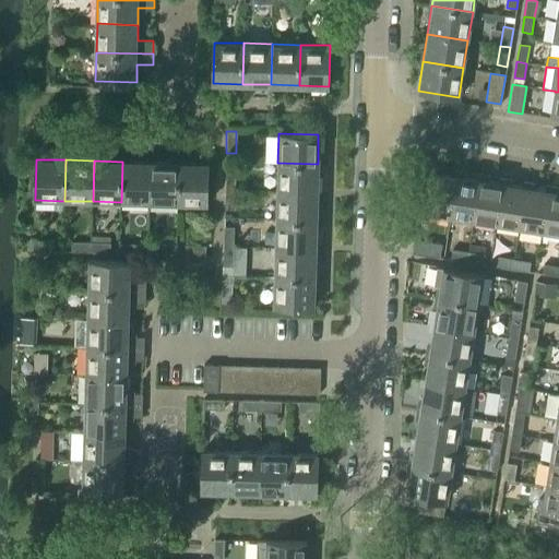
[(150,203),(151,162),(122,162),(121,202),(150,203)]
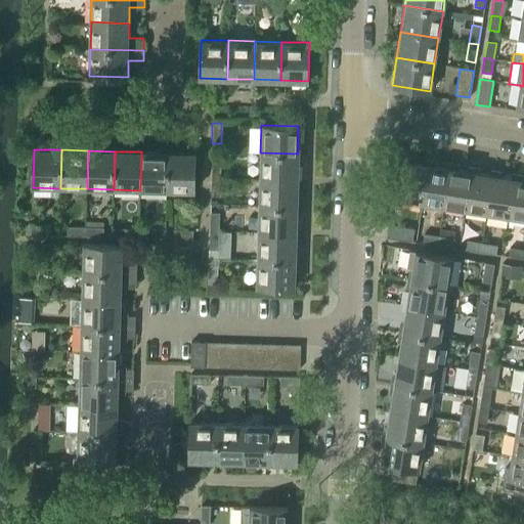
[(167,190),(168,153),(141,151),(140,190),(167,190)]
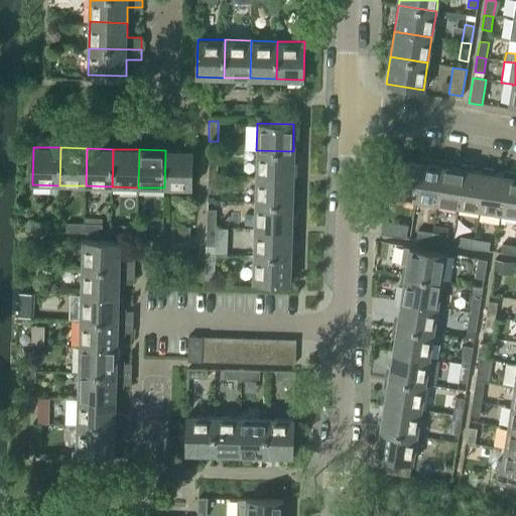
[(165,150),(164,187),(191,188),(192,151),(165,150)]
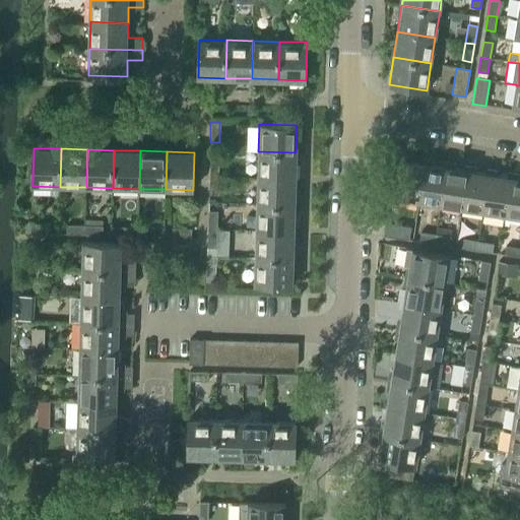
[(295,179),(296,152),(258,151),(258,178),(295,179)]
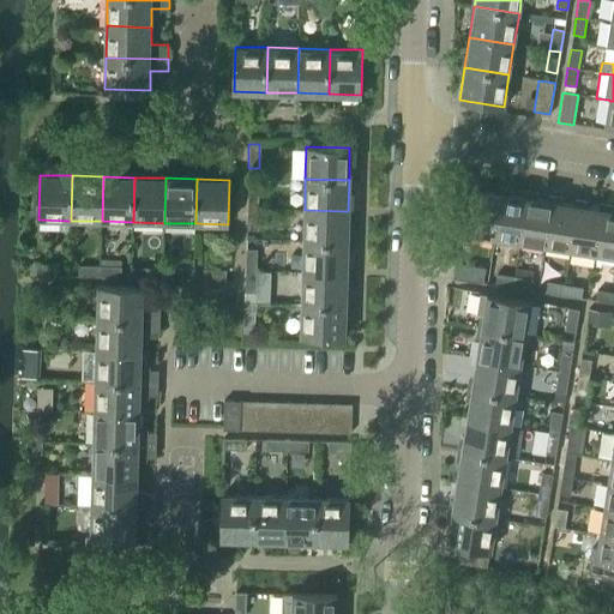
[(501,194),(499,194),(486,192),(487,185),(474,182),(471,196),(475,196),(469,235),(494,239),(501,194)]
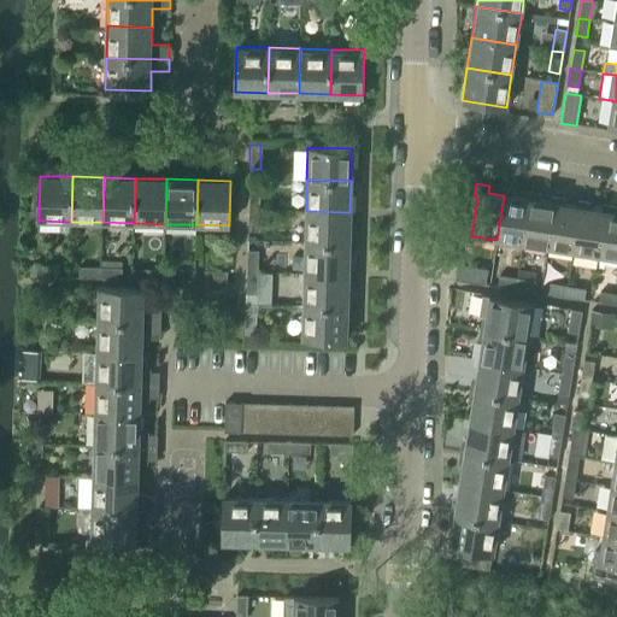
[(248,209),(259,209),(259,188),(248,188),(248,209)]
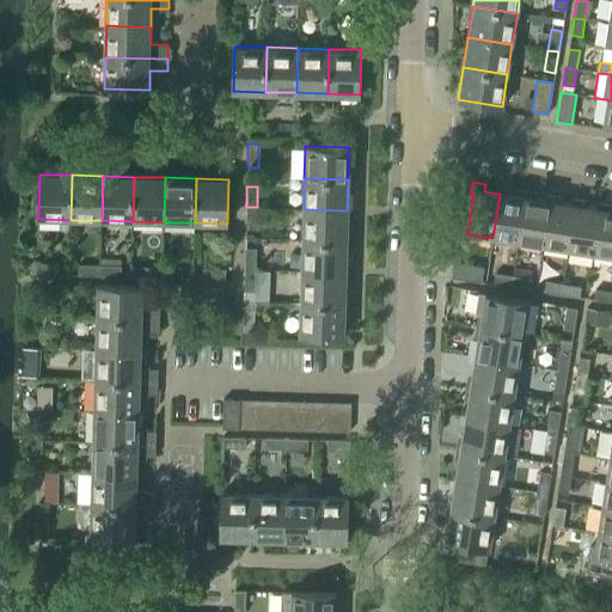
[(525,197),(521,197),(509,195),(510,188),(499,187),(497,194),(500,194),(493,238),(518,242),(525,197)]
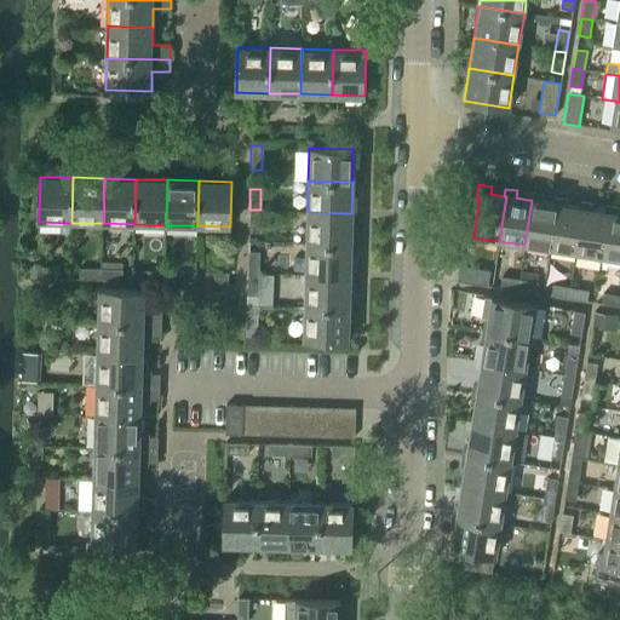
[(557,205),(555,204),(540,202),(541,195),(529,193),(528,200),(532,200),(524,245),(550,248),(557,205)]
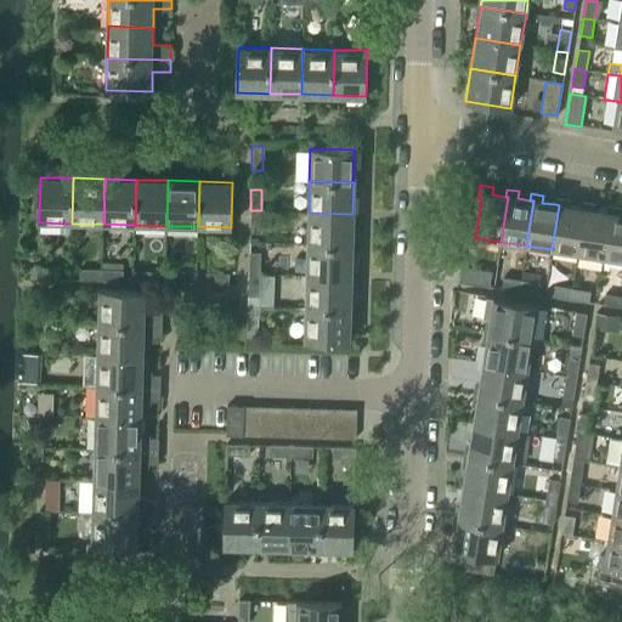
[(584,209),(581,209),(569,207),(569,199),(557,197),(557,204),(559,205),(552,249),(577,254),(584,209)]
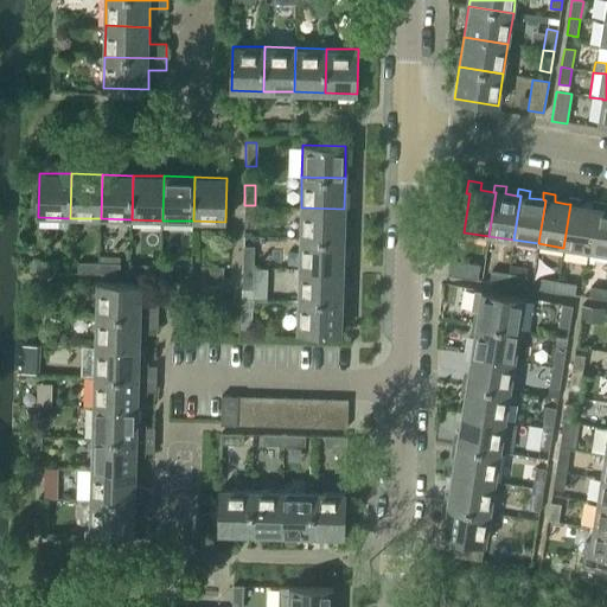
[(595,208),(592,208),(580,205),(581,198),(568,196),(567,204),(570,204),(563,248),(588,251),(595,208)]
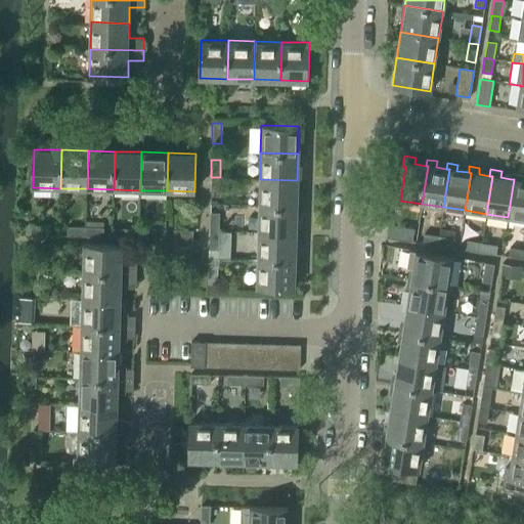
[(523,180),(521,181),(522,175),(512,173),(511,179),(514,179),(508,217),(523,219),(523,180)]
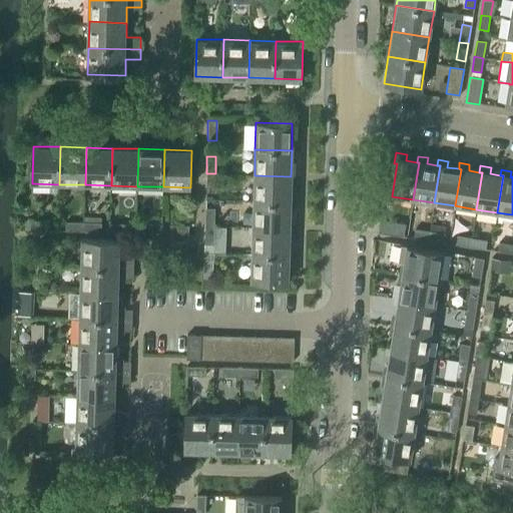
[(214,192),(215,173),(206,173),(205,192),(214,192)]
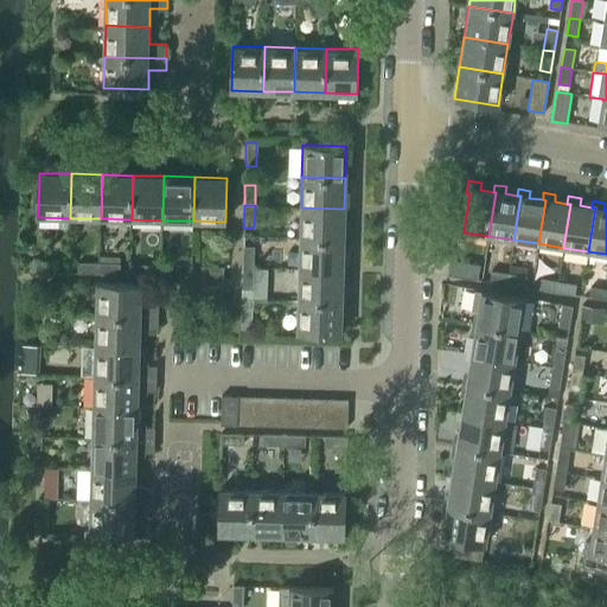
[(343,240),(344,209),(301,208),(300,237),(343,240)]
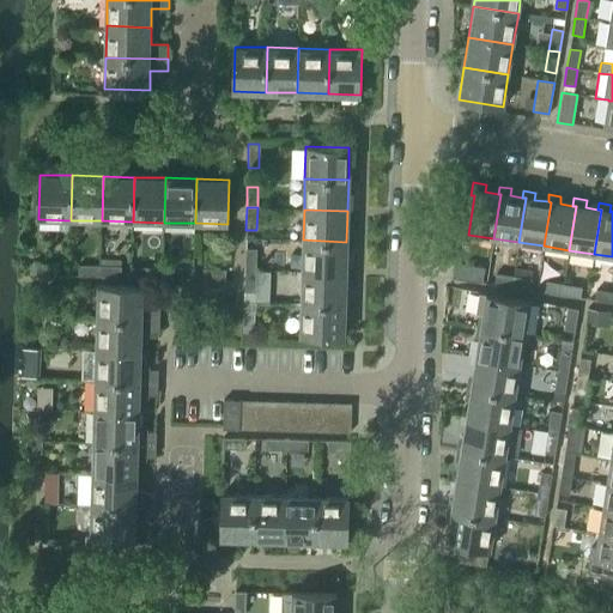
[(345,272),(346,242),(303,240),(302,271),(345,272)]
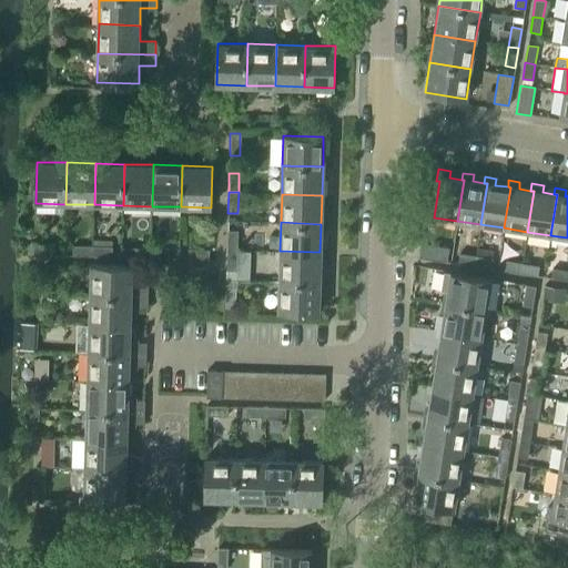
[(226,250),(236,250),(237,232),(227,231),(226,250)]
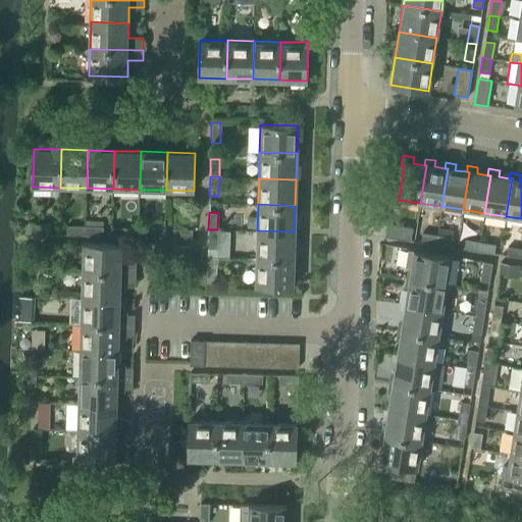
[(31,224),(31,233),(49,235),(50,225),(31,224)]
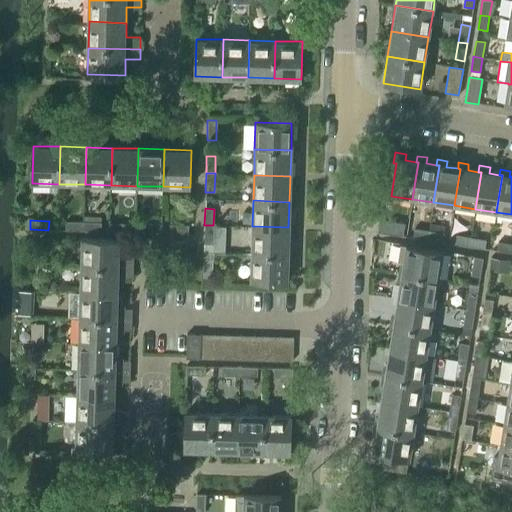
[(403,223),(379,220),(377,232),(401,236),(403,223)]
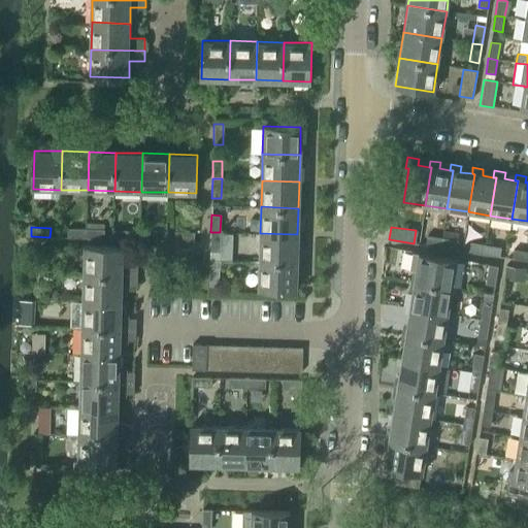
[(86,238),(87,229),(67,228),(67,237),(86,238)]
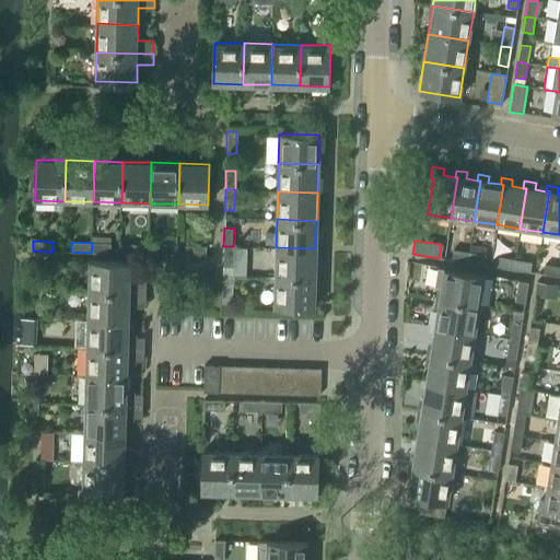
[(92,243),(91,253),(111,253),(111,243),(92,243)]
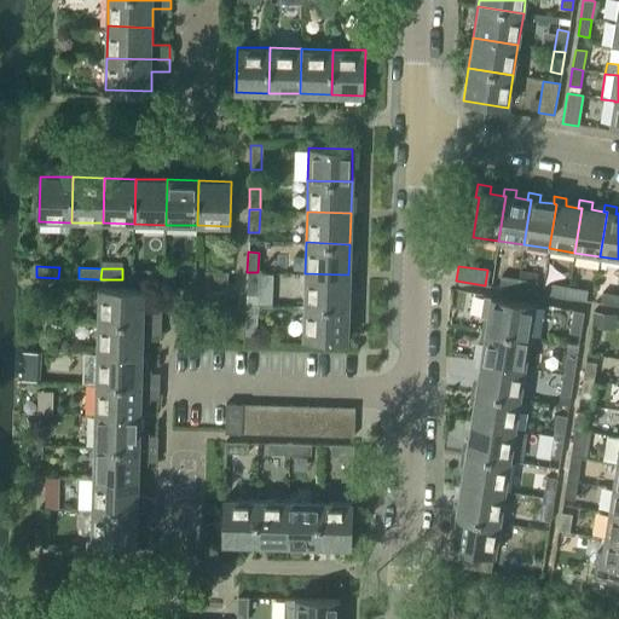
[(163,281),(163,270),(142,270),(142,281),(163,281)]
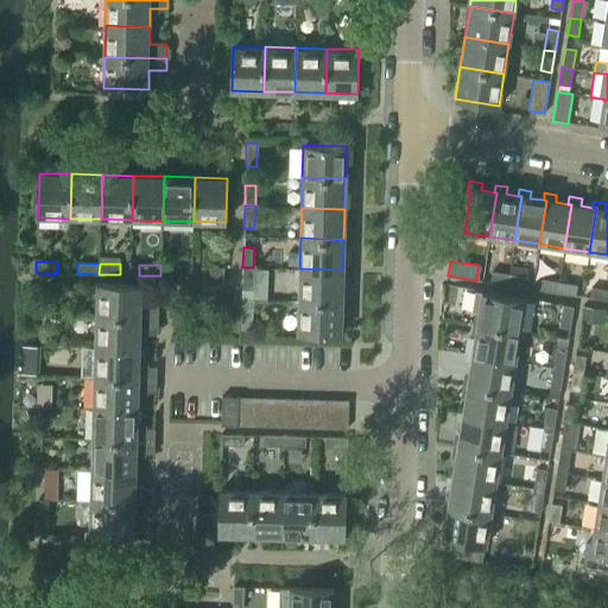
[(160,265),(160,276),(181,277),(182,266),(160,265)]
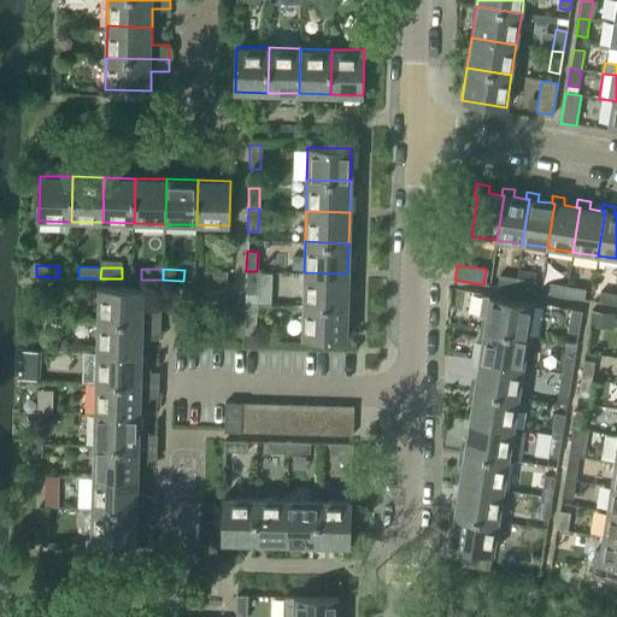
[(205,270),(205,281),(228,282),(228,271),(205,270)]
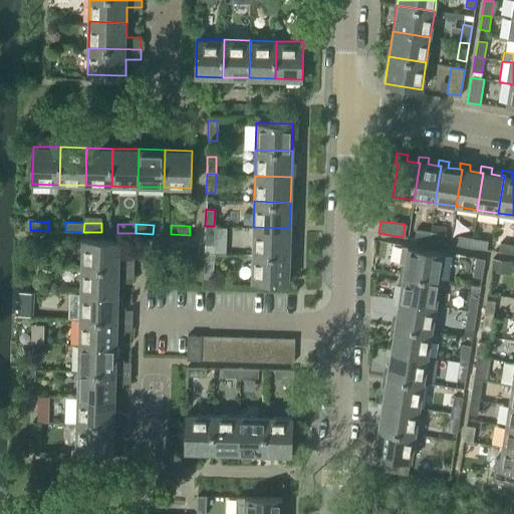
[(214,245),(214,226),(205,226),(205,245),(214,245)]
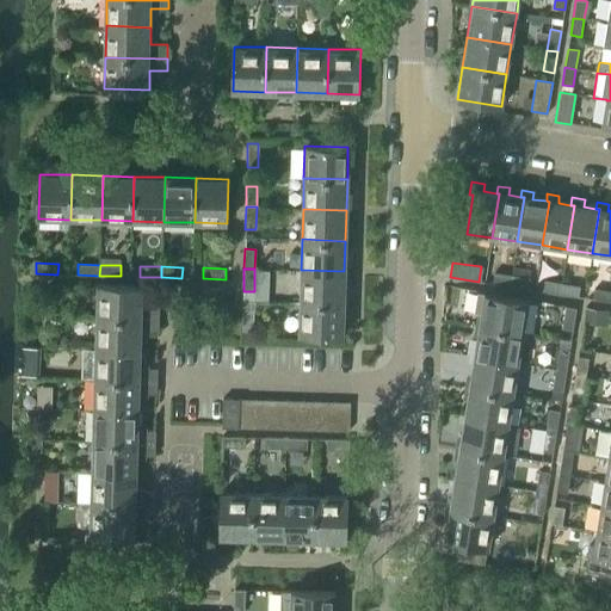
[(344,302),(344,271),(301,270),(300,301),(344,302)]
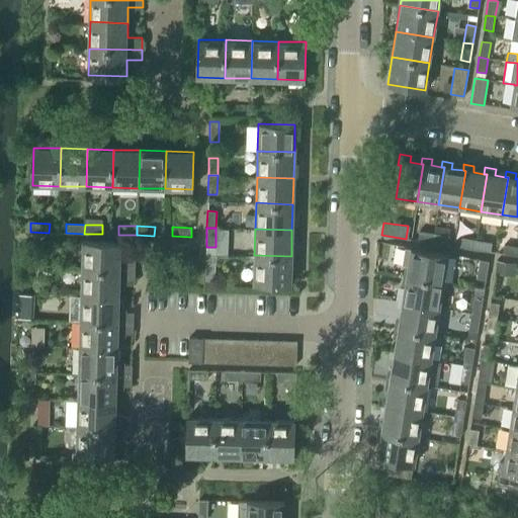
[(433,243),(434,234),(419,232),(417,240),(433,243)]
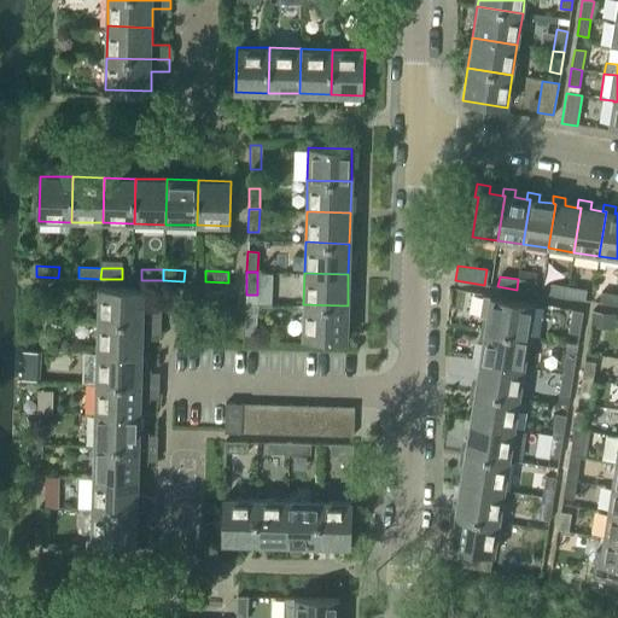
[(518,279),(517,290),(534,292),(536,281),(518,279)]
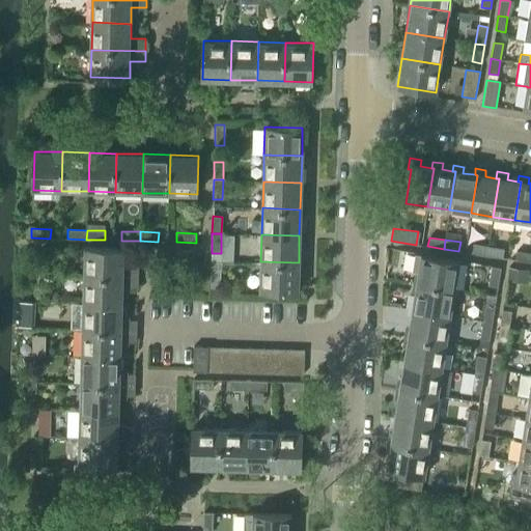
[(486,256),(488,246),(473,244),(472,254),(486,256)]
